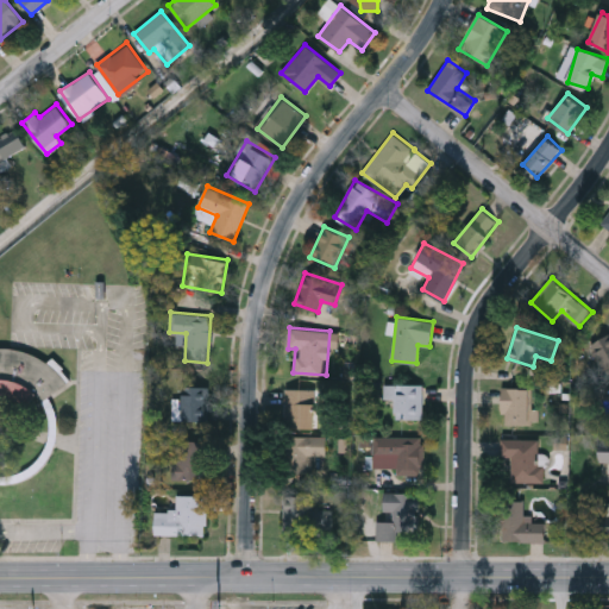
[(608,370),(607,372),(590,344),(608,333),(608,370)]
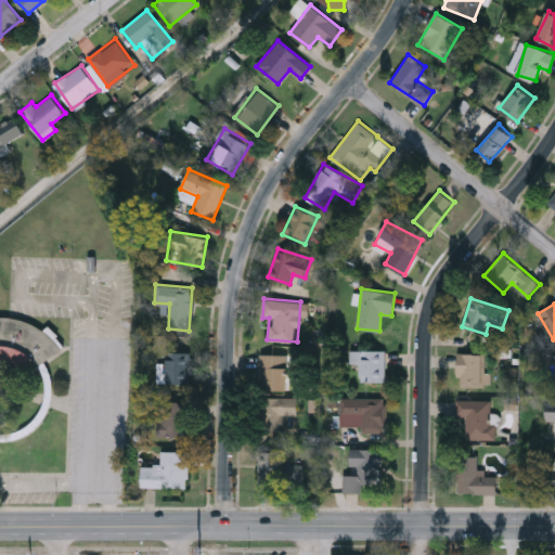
[(0,439),(8,439),(18,437),(28,431),(37,424),(44,415),(49,404),(51,394),(51,382),(48,371),(42,361),(62,347),(50,335),(36,324),(21,318),(3,315),(0,315),(0,439)]
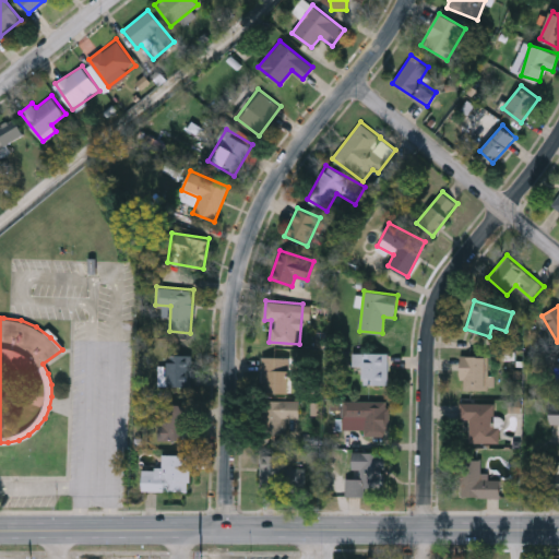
[(389,352),(389,383),(361,383),(361,365),(353,365),(353,352),(389,352)]
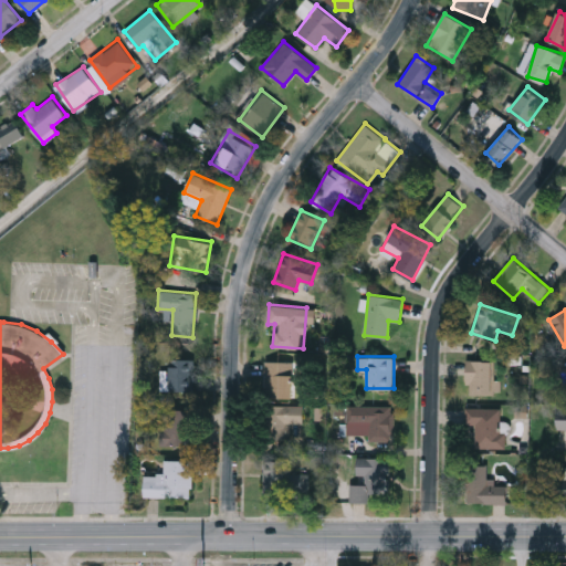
[(160,369),(169,369),(169,358),(192,358),(192,392),(160,392),(160,369)]
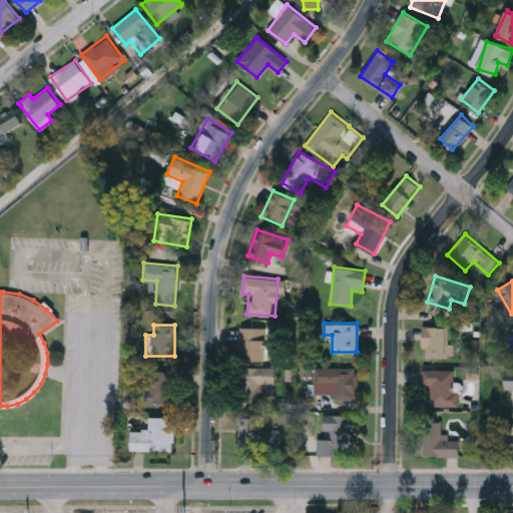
[(423,326),(448,326),(448,344),(452,344),(452,356),(423,356),(423,326)]
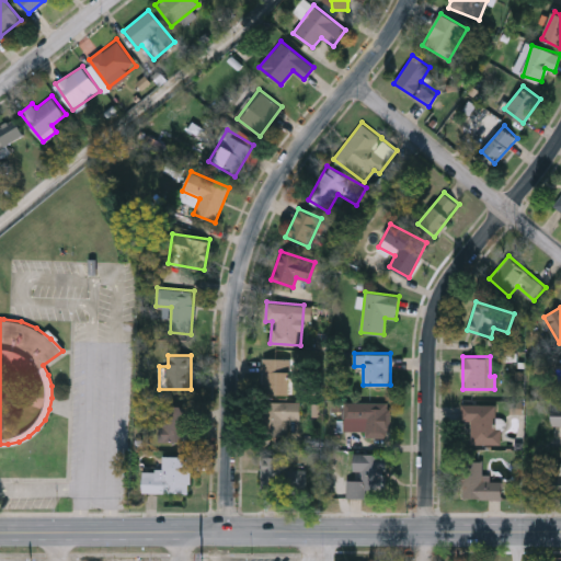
[(262,357),(290,357),(290,393),(262,393),(262,357)]
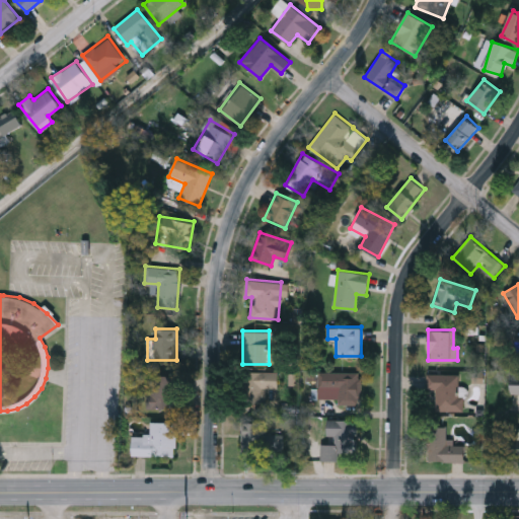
[(266,388),(266,403),(243,403),(243,371),(277,371),(277,388),(266,388)]
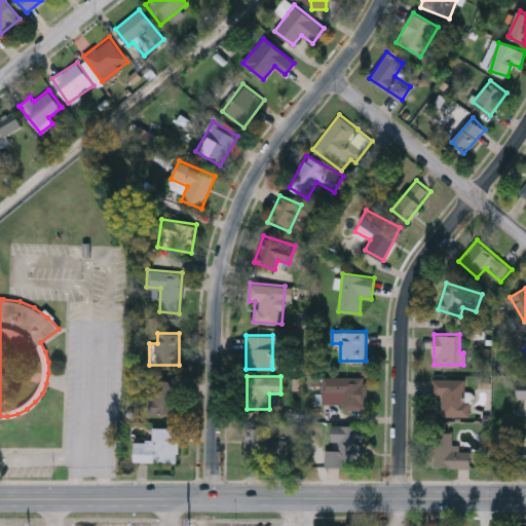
[(366,377),(366,408),(322,408),(322,377),(366,377)]
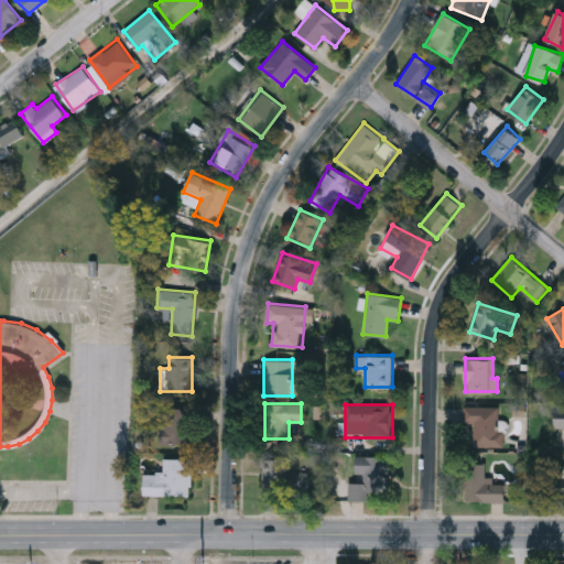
[(473,424),(464,424),(464,405),(501,405),(502,445),(473,446),(473,424)]
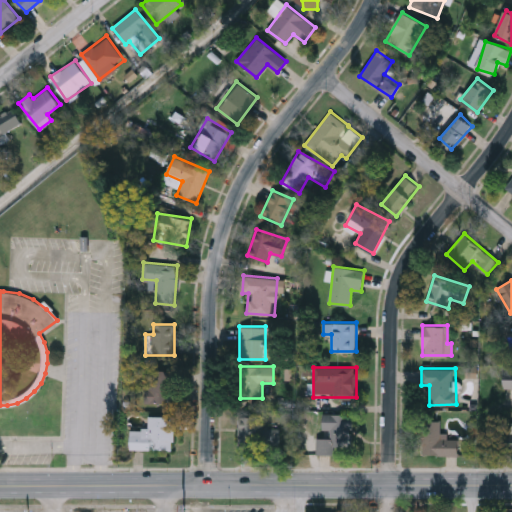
[(174,369),(174,402),(145,402),(145,369),(174,369)]
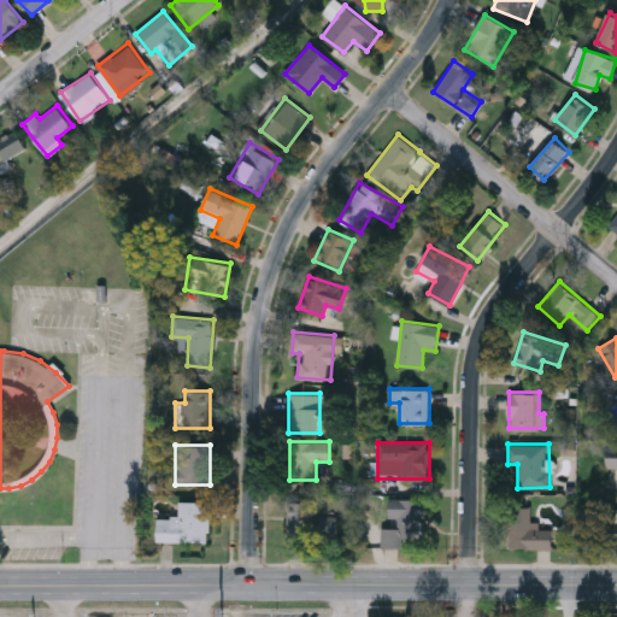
[(382,546),(382,526),(389,526),(389,498),(425,498),(425,546),(382,546)]
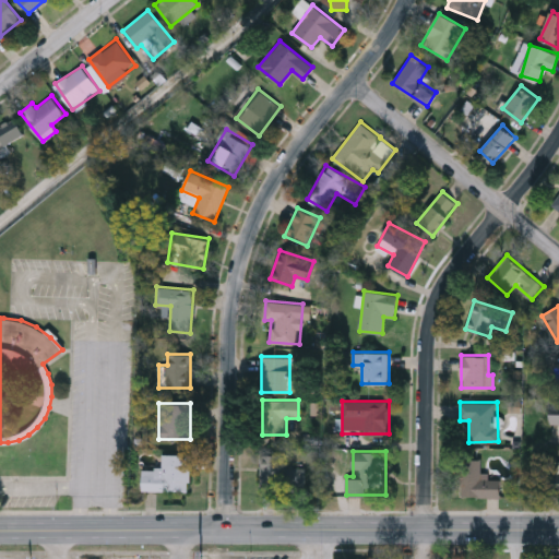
[(260,453),(283,453),(283,466),(306,466),(306,487),(260,487),(260,453)]
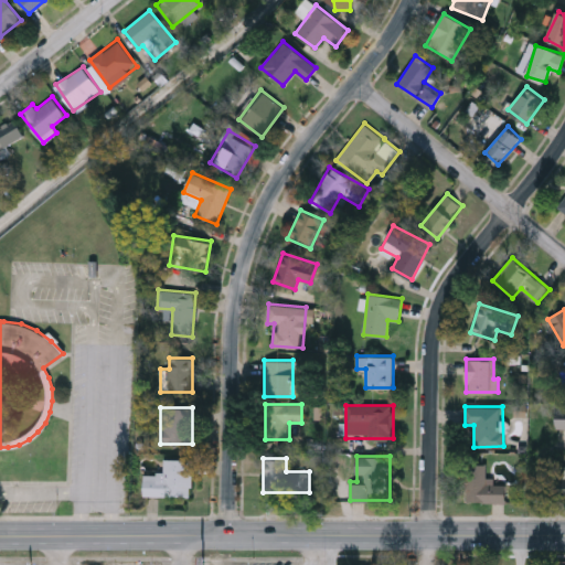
[(142,496),(142,473),(163,473),(163,459),(191,459),(191,496),(142,496)]
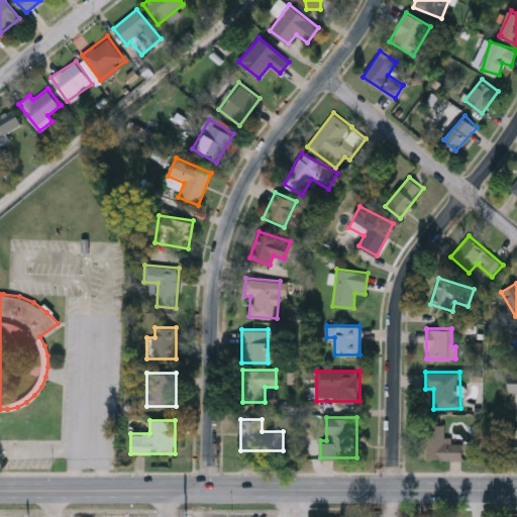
[(445,439),(463,439),(462,459),(426,458),(426,424),(445,425),(445,439)]
